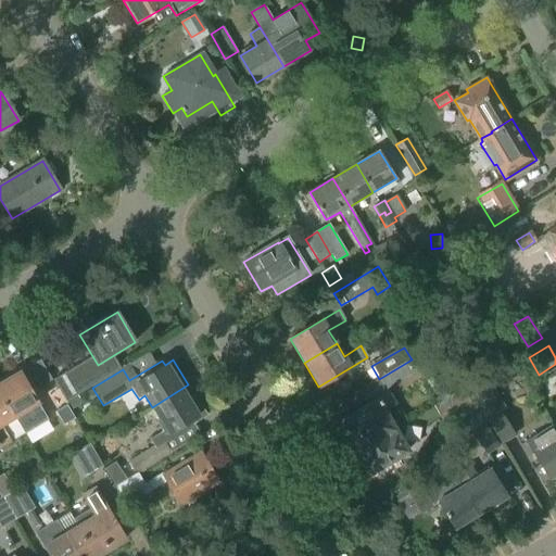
[(386,390),(418,370),(412,359),(379,379),(386,390)]
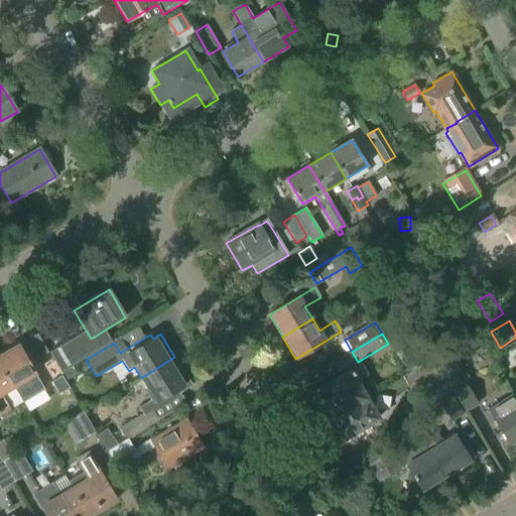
[(44,390),(19,345),(0,356),(0,364),(13,388),(25,381),(34,396),(44,390)]
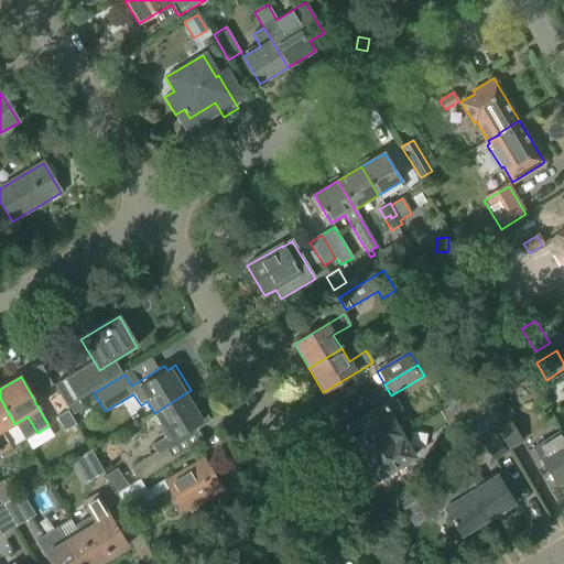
[(66,409),(78,401),(79,401),(66,379),(54,386),(60,396),(64,403),(63,403),(66,409)]
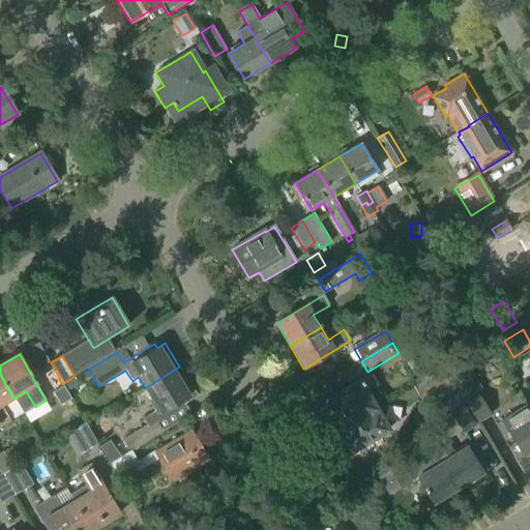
[(130,452),(130,451),(168,429),(162,418),(198,396),(179,366),(145,388),(152,400),(149,402),(155,412),(143,419),(147,427),(123,441),(130,452)]
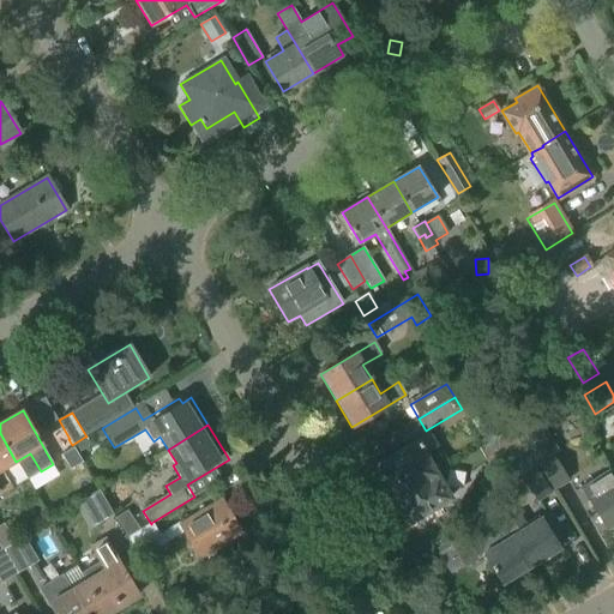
[(537,464),(552,456),(559,451),(543,427),(522,440),(528,449),(537,464)]
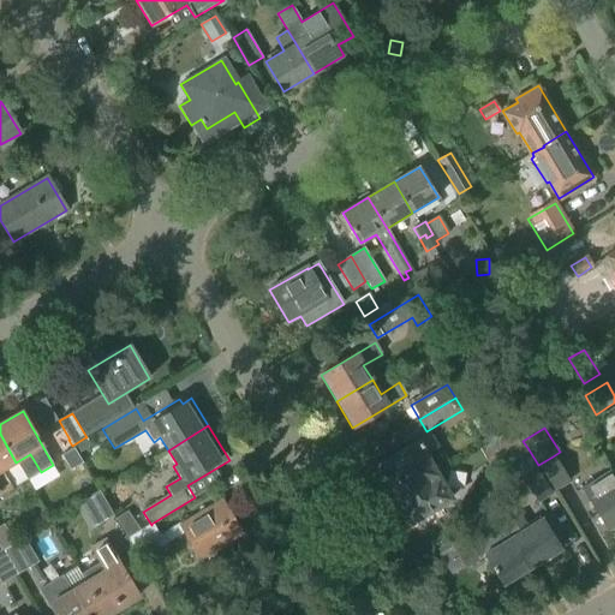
[(503,465),(529,449),(523,441),(517,429),(491,445),(503,465)]
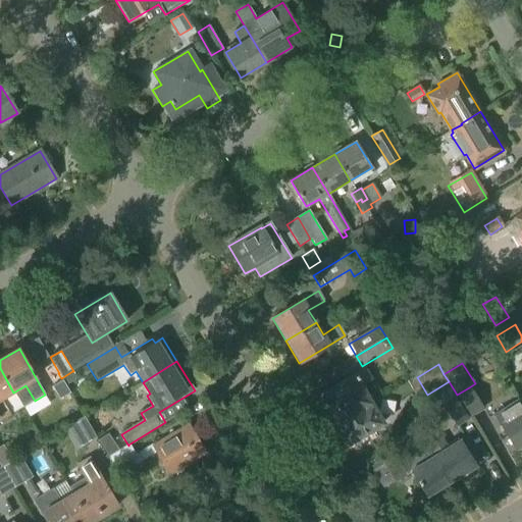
[(0,420),(10,415),(1,400),(13,393),(0,368),(0,420)]
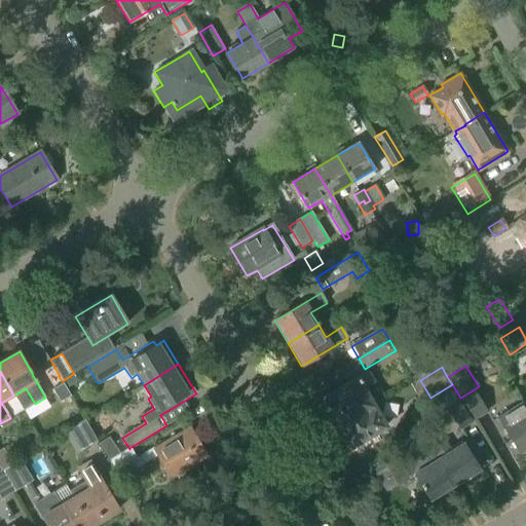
[(374,406),(364,388),(374,382),(368,372),(335,391),(334,389),(325,395),(327,397),(322,399),(339,427),(374,406)]
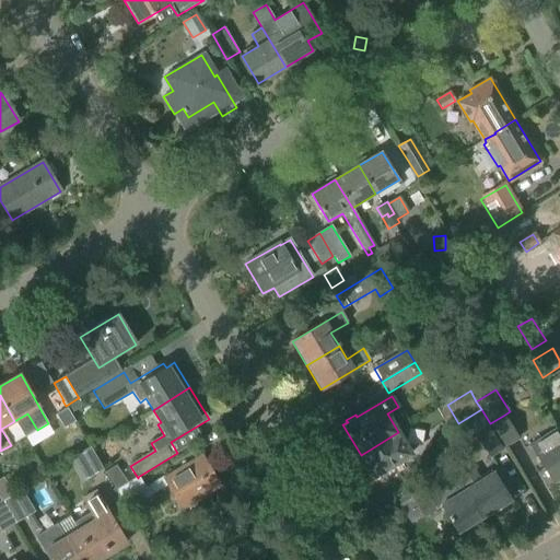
[(70,413),(80,408),(81,404),(78,398),(66,406),(70,413)]
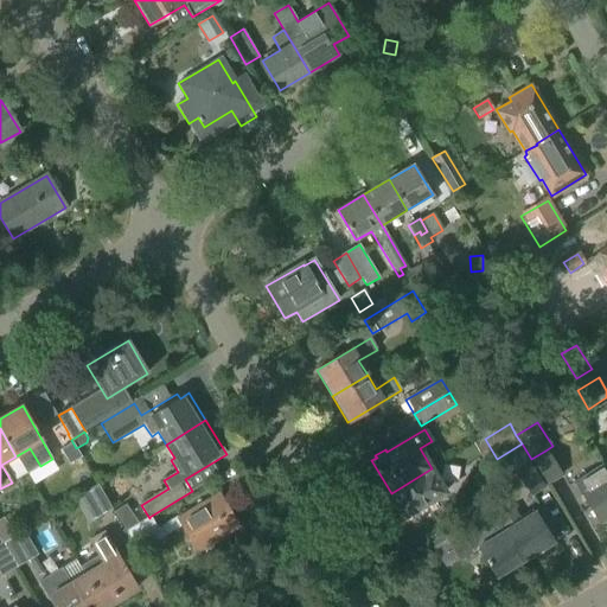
[(531,460),(531,459),(522,443),(497,459),(498,460),(500,459),(509,473),(516,470),(531,494),(544,486),(529,461),(531,460)]
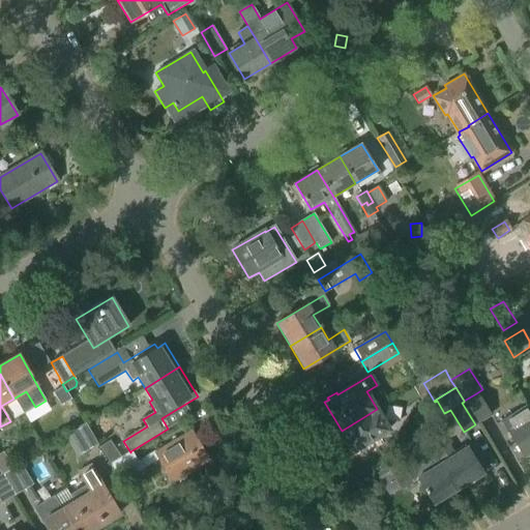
[(478,423),(491,416),(476,393),(464,401),(464,402),(478,423)]
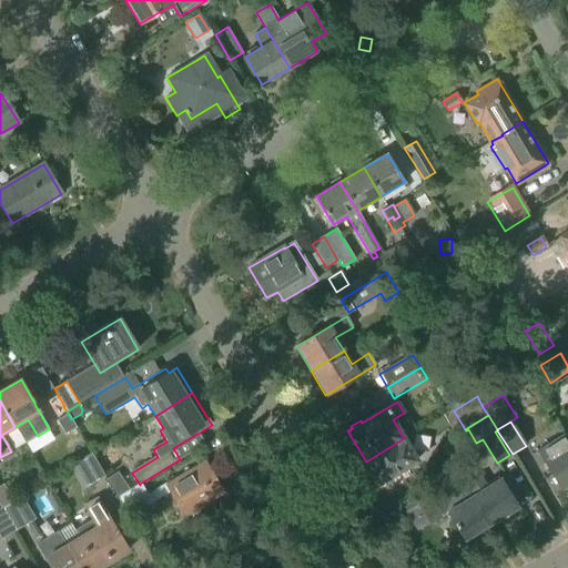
[(567,439),(565,434),(538,450),(561,488),(566,486),(567,488),(567,439)]
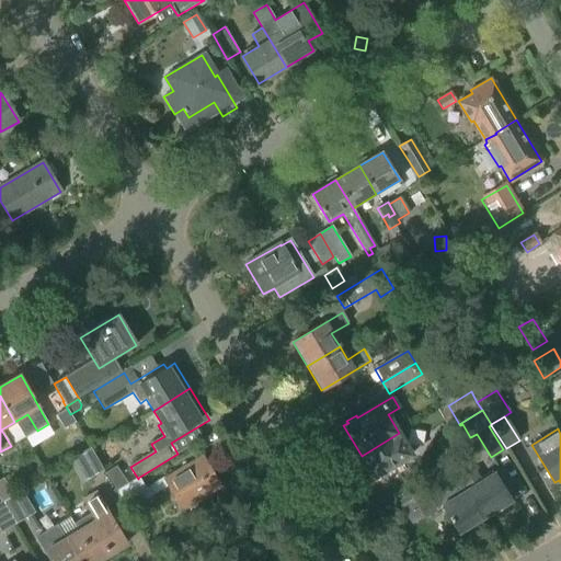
[(375,478),(404,460),(413,456),(399,433),(362,456),(375,478)]
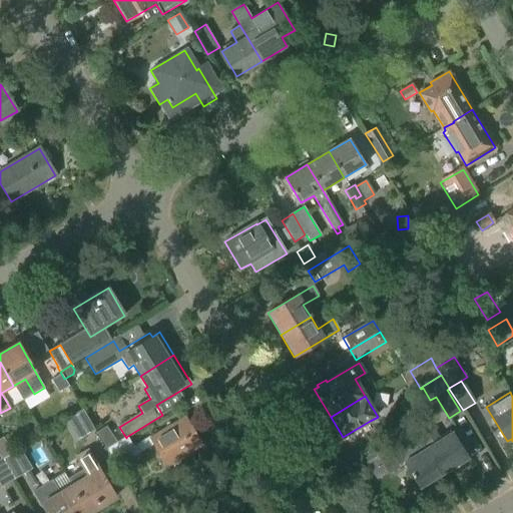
[(82,438),(94,431),(82,411),(71,418),(82,438)]
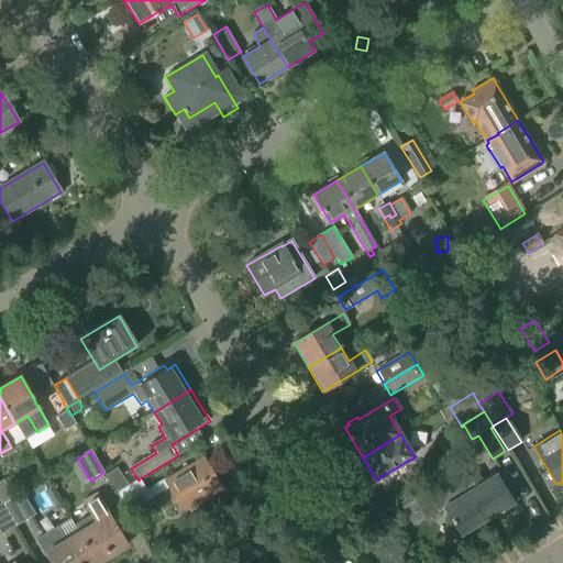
[(222,489),(205,460),(166,482),(165,479),(146,492),(139,479),(139,481),(117,494),(124,506),(141,496),(144,503),(169,487),(184,512),(222,489)]
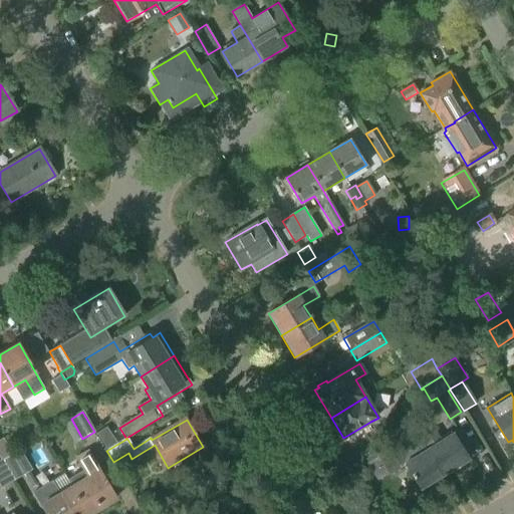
[(441,441),(435,431),(421,439),(427,450),(430,448),(445,473),(470,458),(454,433),(441,441)]
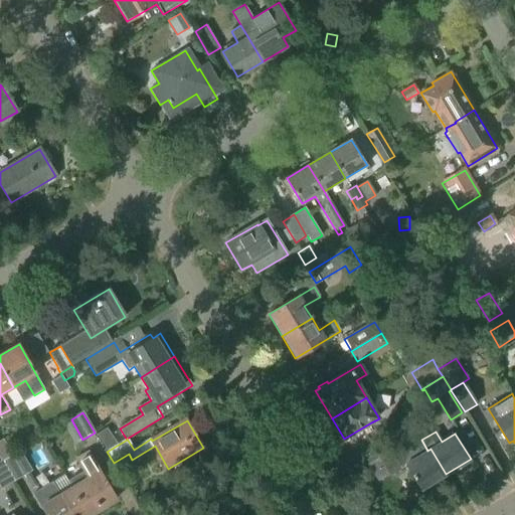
[(0,459),(1,461),(2,461),(16,452),(7,437),(0,440),(0,459)]
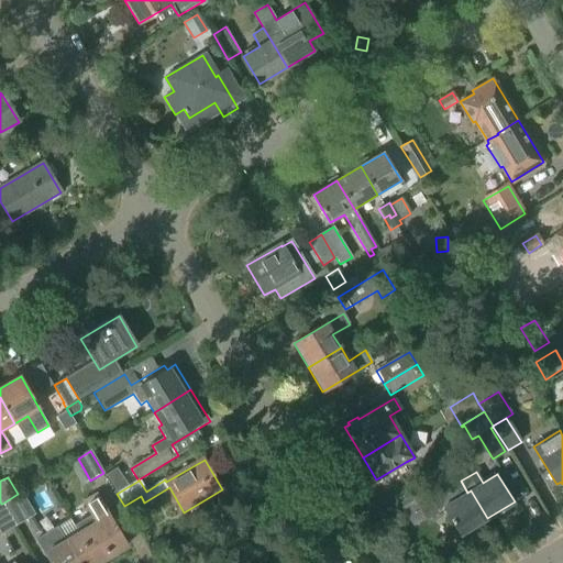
[(428,519),(441,511),(426,487),(412,495),(428,519)]
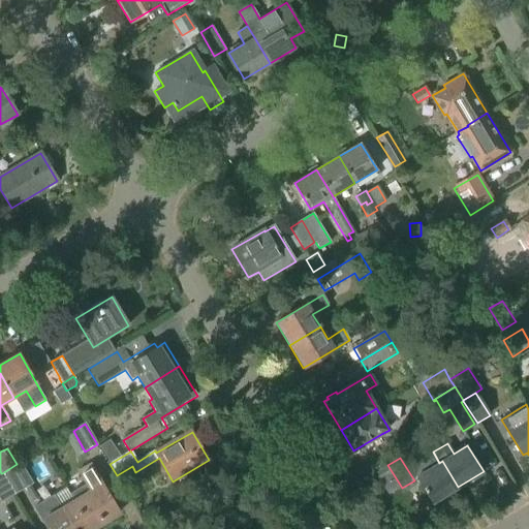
[(434,502),(458,487),(442,461),(439,463),(417,476),(434,502)]
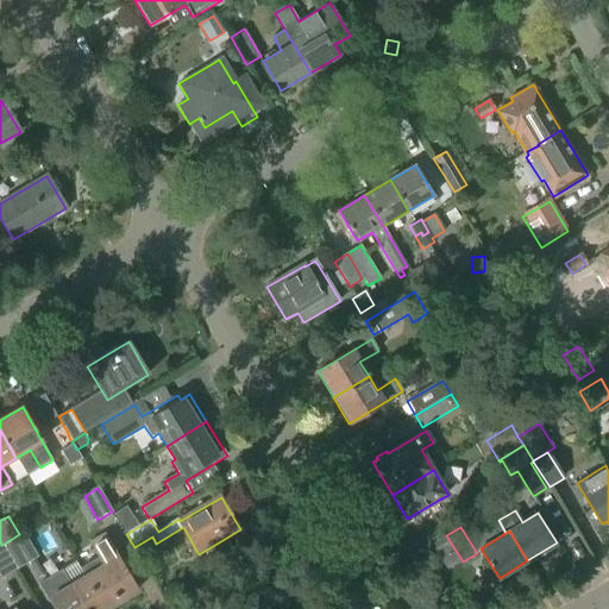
[(38,558),(24,532),(19,534),(2,545),(1,545),(0,546),(16,571),(38,558)]
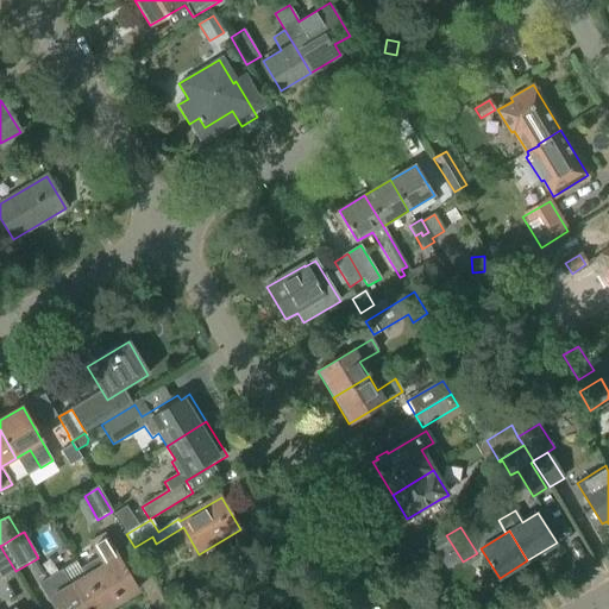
[(100,558),(81,570),(83,573),(82,575),(85,578),(86,577),(105,608),(107,608),(138,591),(105,535),(92,544),(100,558)]
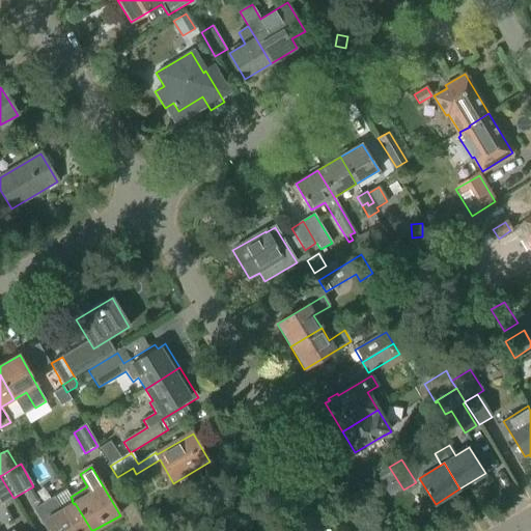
[(0,502),(1,505),(14,498),(0,476),(0,475),(0,502)]
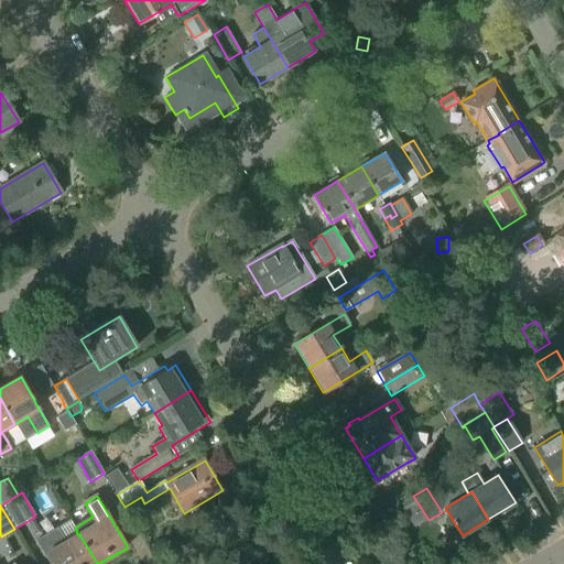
[(57,528),(36,541),(47,557),(51,555),(55,563),(97,563),(79,534),(78,535),(76,532),(64,539),(57,528)]
